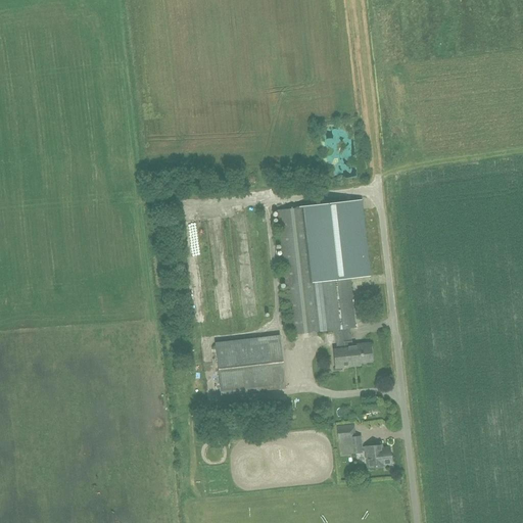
[(24,7),(22,0),(7,0),(8,10),(24,7)]
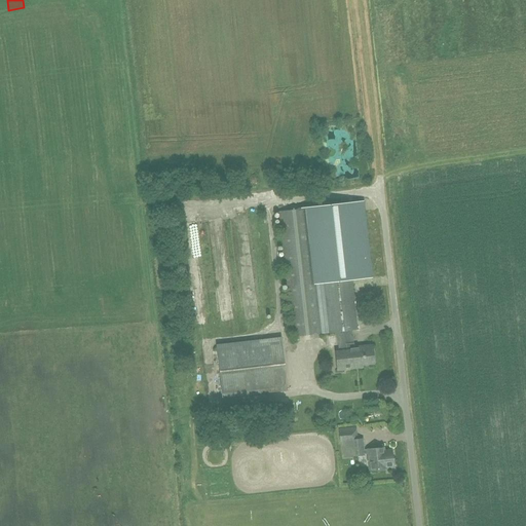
[(277,212),(283,247),(292,338),(322,334),(318,307),(325,306),(328,334),(336,333),(338,351),(334,351),(337,372),(362,369),(362,367),(374,366),(372,345),(359,346),(358,349),(350,350),(349,344),(353,344),(351,331),(358,331),(351,280),(373,278),(364,201),(305,209),(305,210),(277,212)]
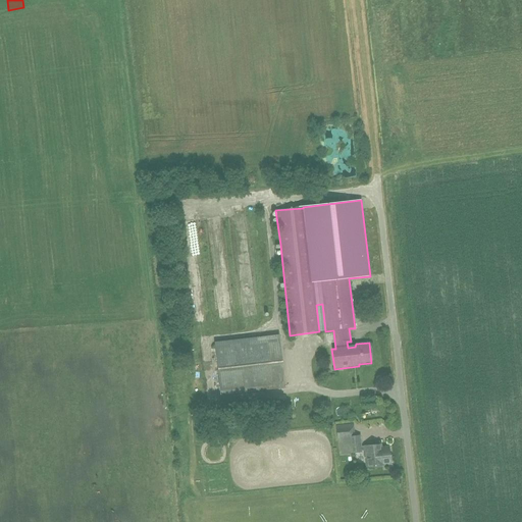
[(231,235),(248,235),(248,215),(232,215),(231,235)]
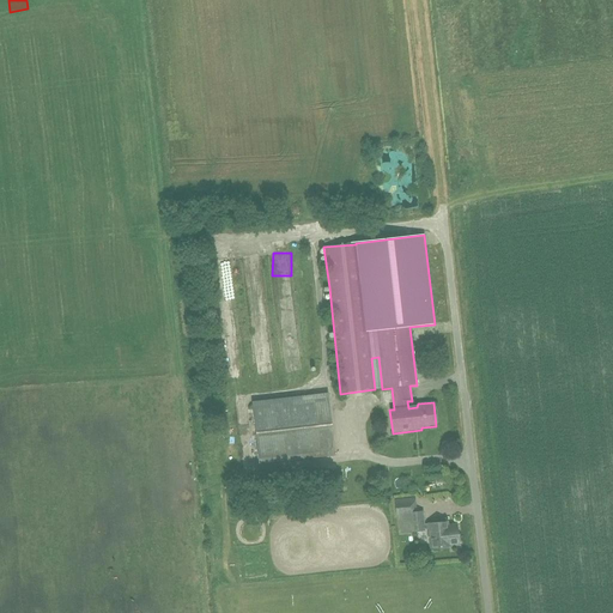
[(278,277),(289,362),(301,360),(290,275),(278,277)]
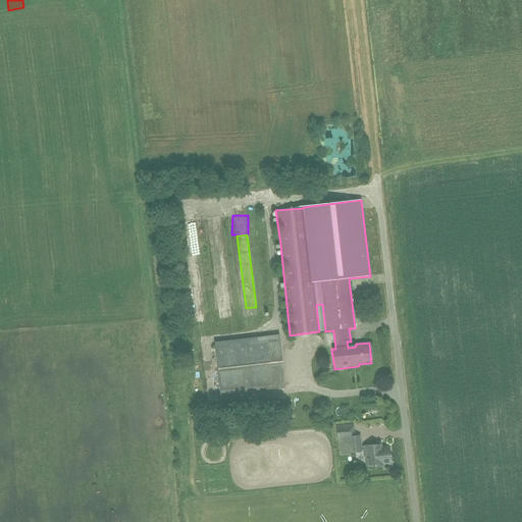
[(195,302),(196,313),(209,312),(209,301),(195,302)]
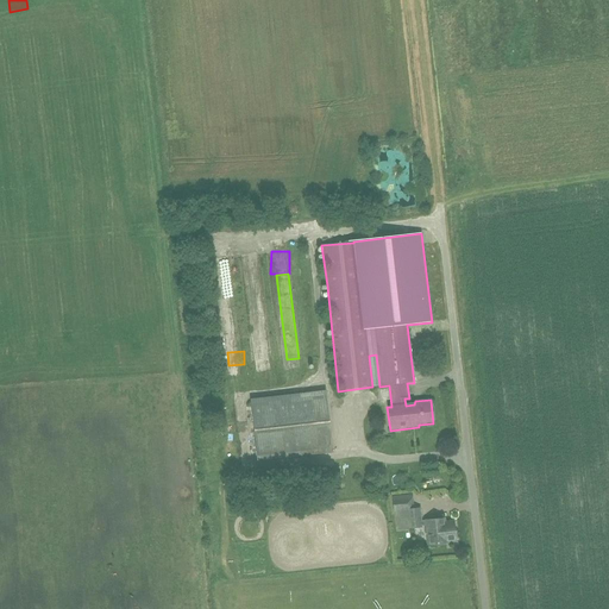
[(275,369),(274,362),(258,364),(259,372),(275,369)]
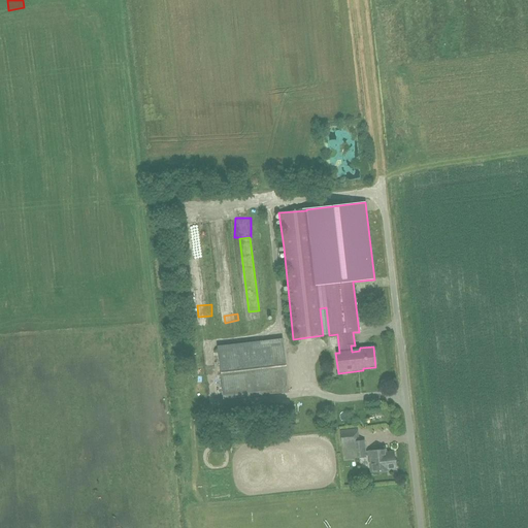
[(186,354),(196,356),(199,339),(189,337),(186,354)]
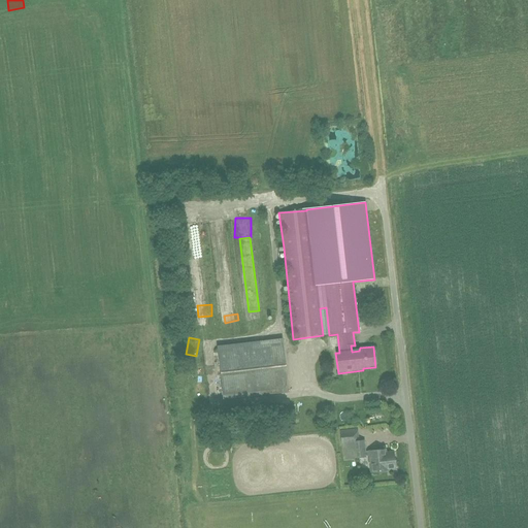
[(223,400),(288,393),(282,339),(217,347),(223,400)]
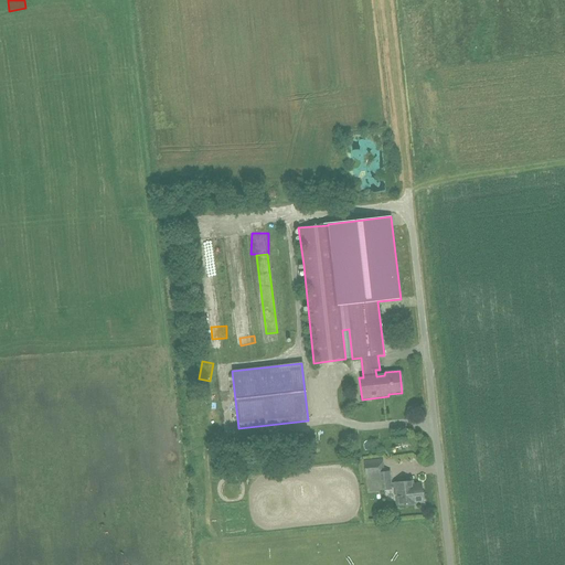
[(214,398),(215,404),(231,400),(228,394),(214,398)]
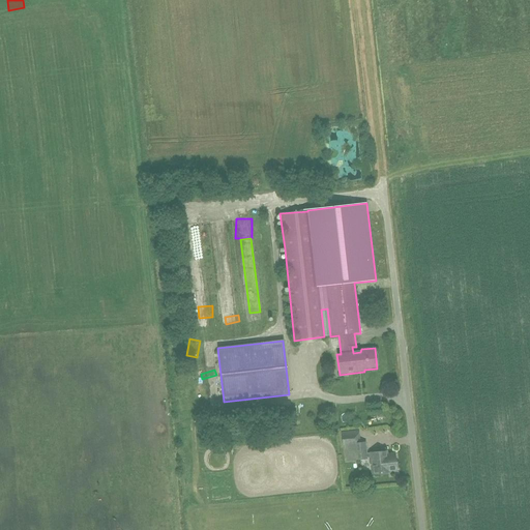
[(371,475),(389,473),(389,472),(398,471),(396,459),(388,460),(387,451),(366,453),(365,442),(360,443),(359,433),(358,433),(358,431),(341,432),(343,445),(344,445),(346,461),(353,461),(353,462),(366,460),(366,458),(370,458),(371,475)]
